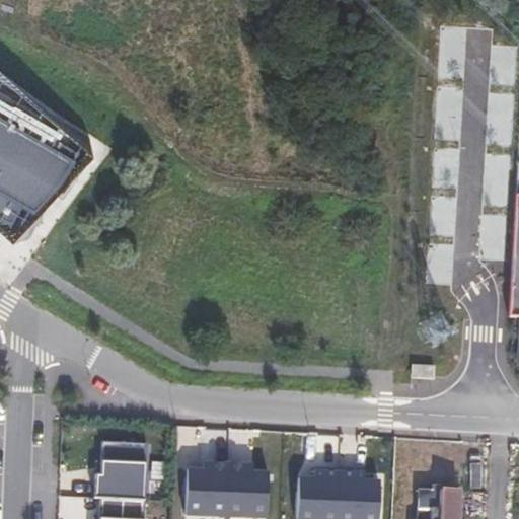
[(51,115),(0,76),(0,223),(27,240),(89,138),(51,115)]
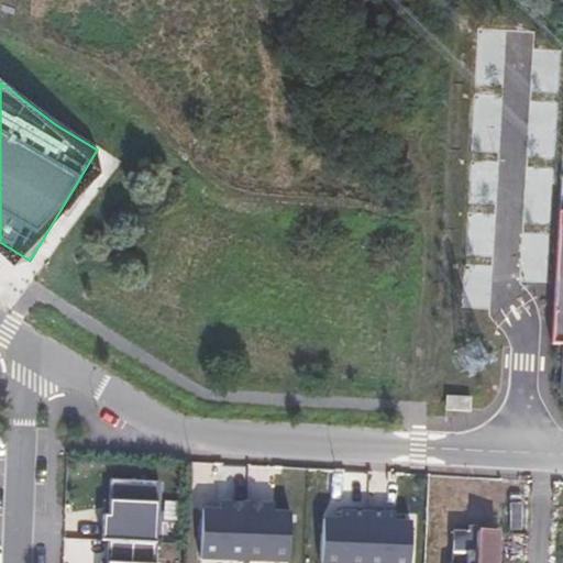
[(562,208),(560,209),(552,343),(556,344),(562,343),(562,208)]
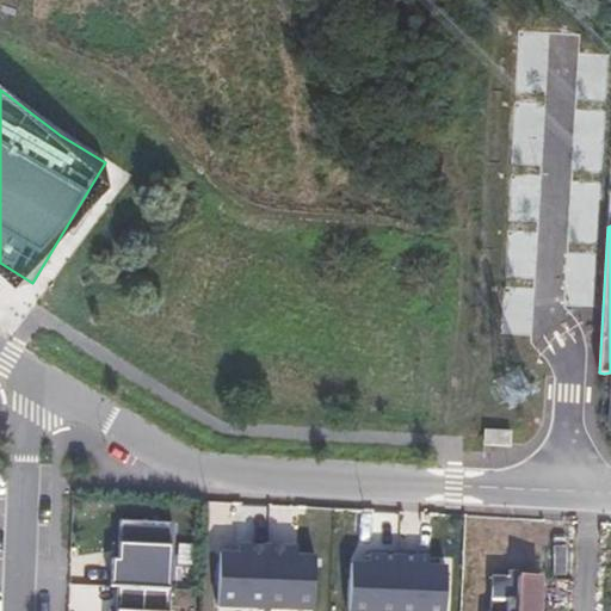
[(486,431),(485,444),(507,445),(507,432),(486,431)]
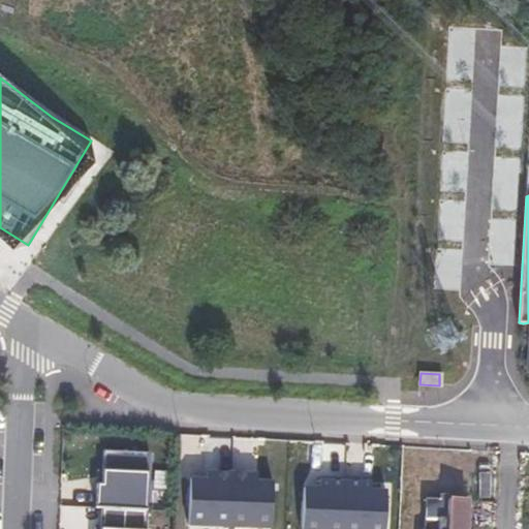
[(97,484),(96,507),(143,509),(148,510),(150,453),(104,449),(103,470),(102,485),(97,484)]
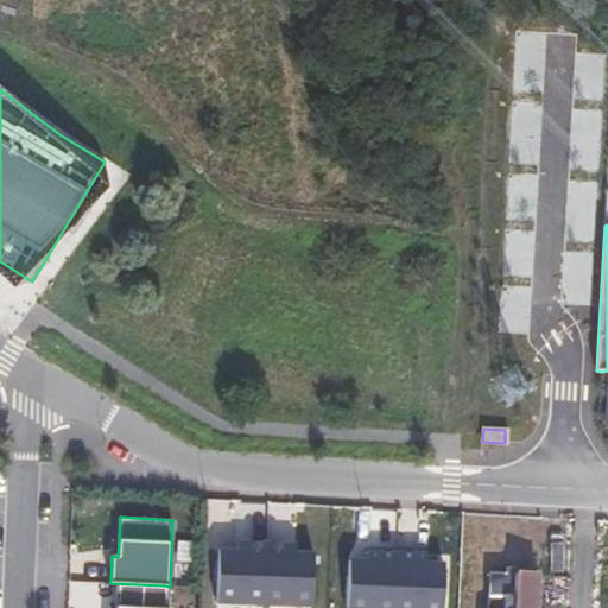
[(266,606),(268,544),(248,543),(247,552),(239,552),(221,551),(219,605),(266,607),(266,606)]
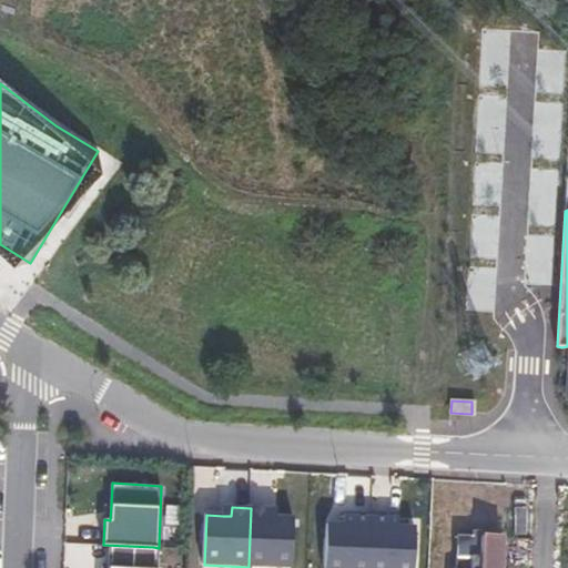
[(270,516),(270,508),(251,507),(251,508),(249,566),(293,567),(294,517),(277,517),(270,516)]
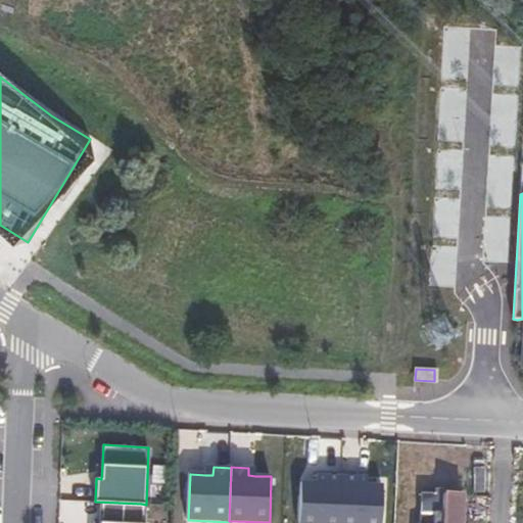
[(341,522),(343,473),(319,472),(318,482),(302,481),(300,522),(341,522)]
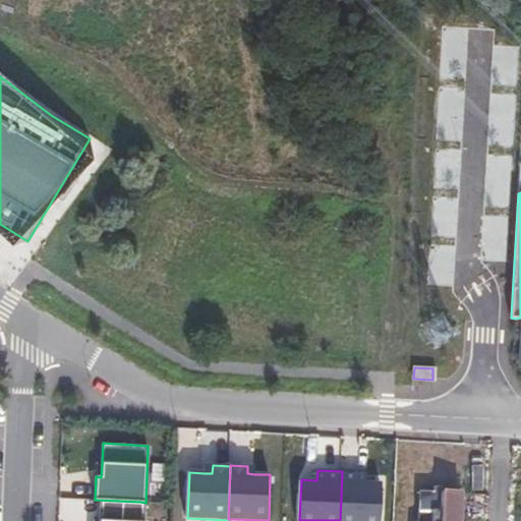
[(367,472),(342,471),(340,520),(381,520),(383,483),(366,482),(367,472)]
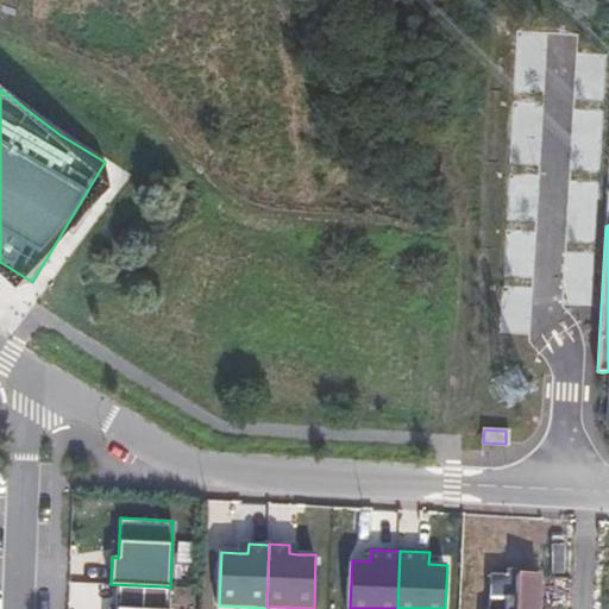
[(490,573),(488,608),(537,608),(538,601),(572,602),(573,577),(490,573)]
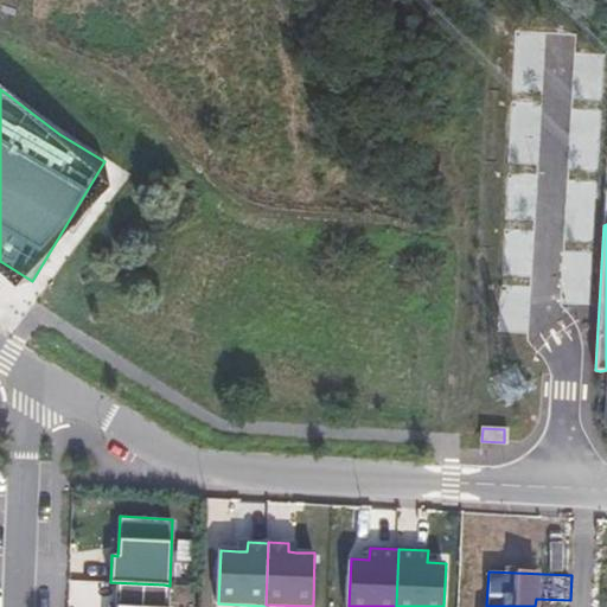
[(110,605),(109,606),(163,606),(164,585),(110,582),(110,605)]
